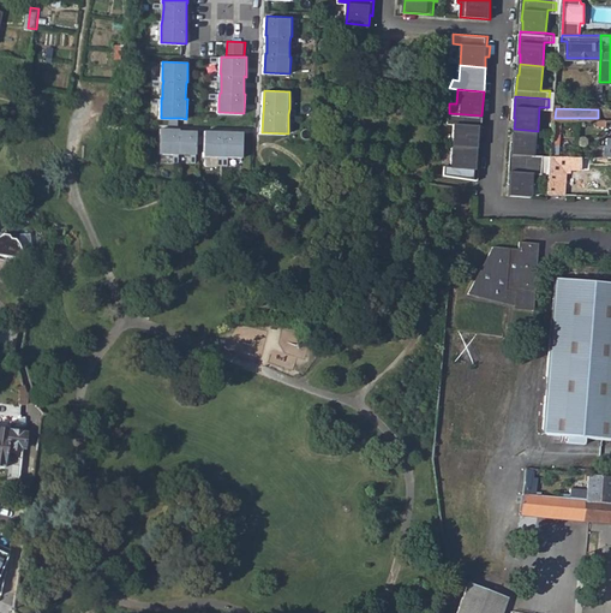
[(449,113),(448,123),(455,123),(453,144),(478,147),(479,136),(481,136),(484,115),(481,115),(449,113)]
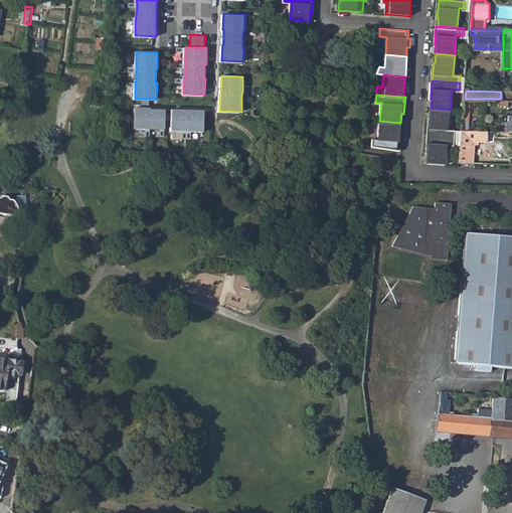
[(143,99),(142,108),(151,108),(152,99),(143,99)]
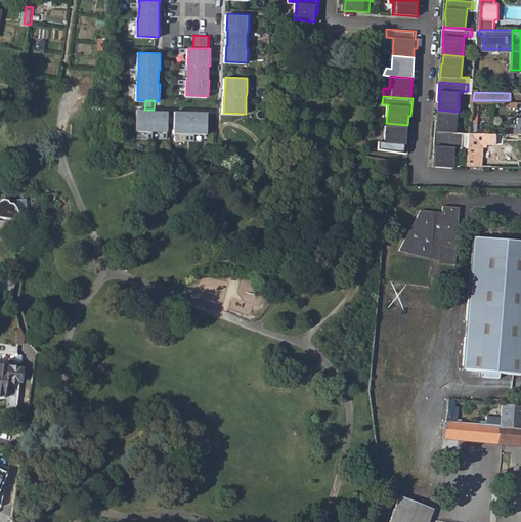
[(136,131),(148,131),(154,131),(154,130),(166,130),(170,130),(170,111),(156,111),(156,110),(154,110),(144,110),(136,110),(136,131)]
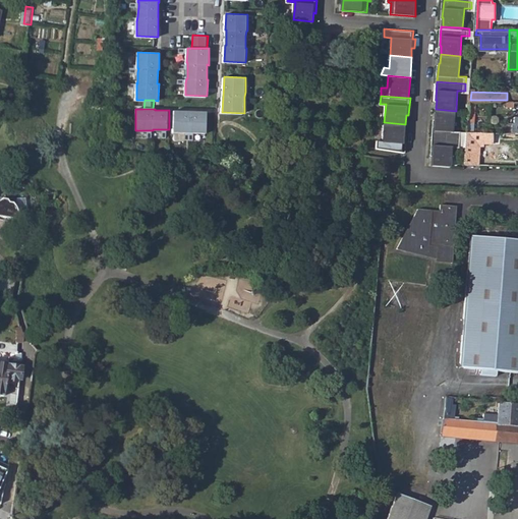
[(435,118),(433,136),(461,138),(462,131),(454,131),(456,111),(436,109),(436,118),(435,118)]
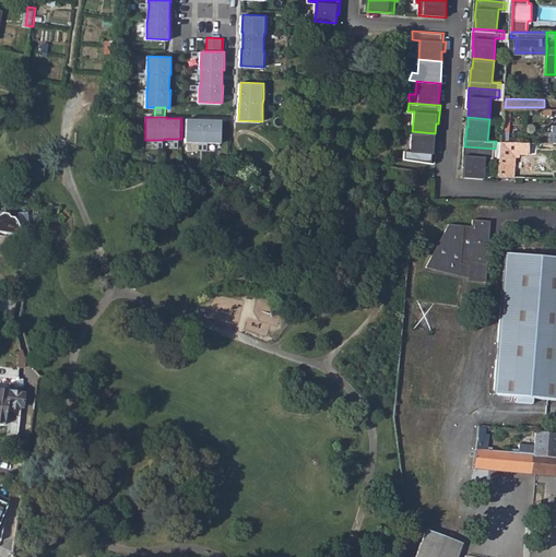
[(210,142),(222,143),(223,120),(187,119),(187,142),(200,142),(204,142),(210,142)]
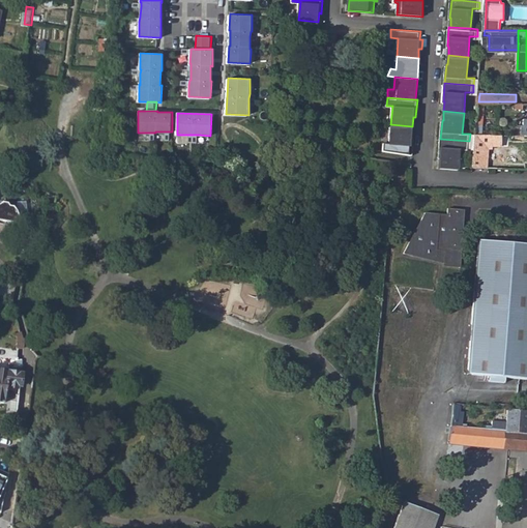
[(383,143),(382,150),(412,155),(414,136),(412,135),(412,126),(390,124),(389,144),(383,143)]
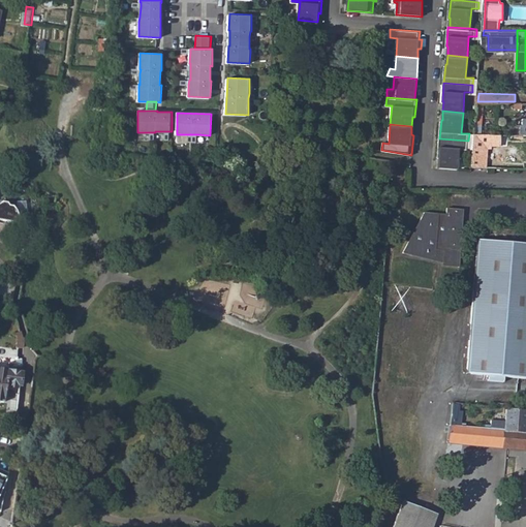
[(473,154),(472,164),(498,165),(498,161),(484,161),(486,133),(475,132),(474,134),(474,142),(473,148),(473,154)]
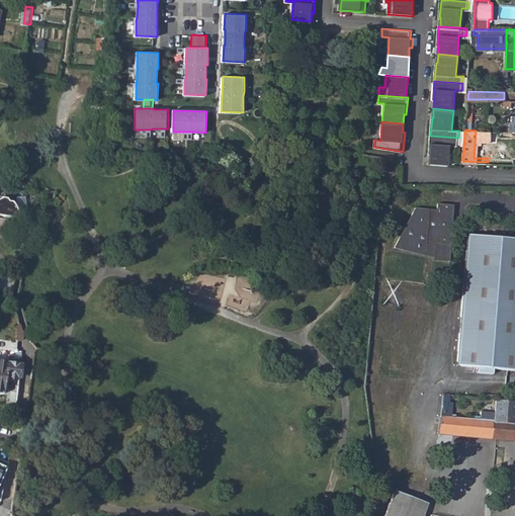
[(430,136),(429,153),(430,153),(429,163),(449,164),(450,144),(458,145),(458,138),(430,136)]
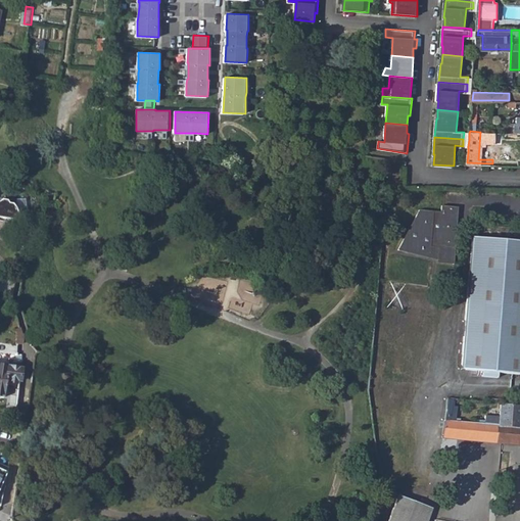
[(424,197),(404,239),(443,241),(443,248),(460,251),(464,194),(447,193),(446,199),(424,197)]
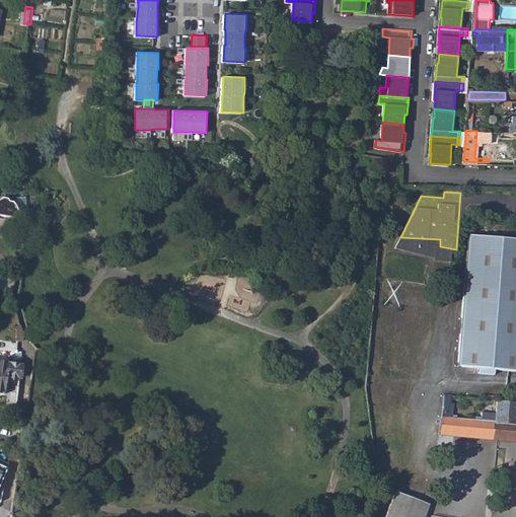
[(0,206),(0,213),(20,218),(20,213),(17,203),(12,203),(9,199),(4,199),(1,201),(0,206)]
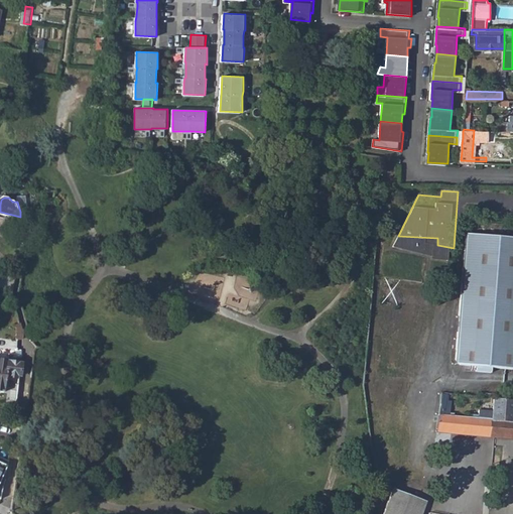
[(460,328),(458,356),(463,362),(479,363),(478,369),(495,370),(495,365),(512,366),(512,222),(471,219),(468,248),(469,248),(468,264),(466,264),(462,312),(463,312),(462,329),(460,328)]
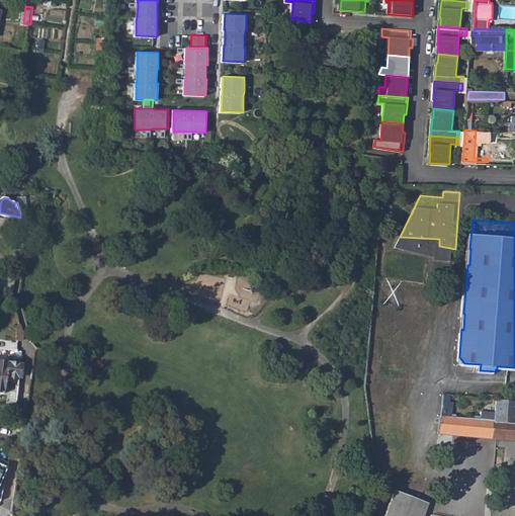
[(439,239),(400,237),(439,246),(439,239)]
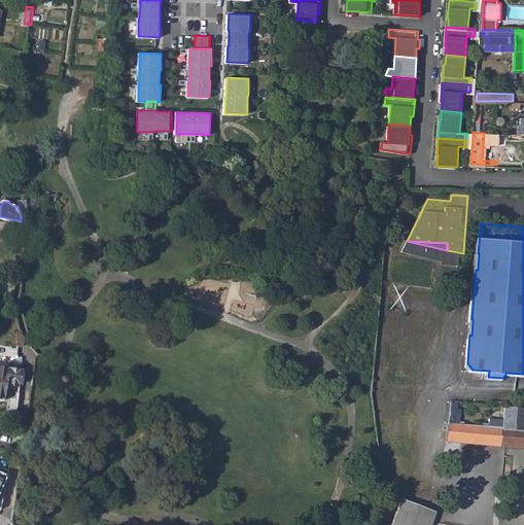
[(1,277),(0,280),(0,290),(15,294),(19,281),(1,277)]
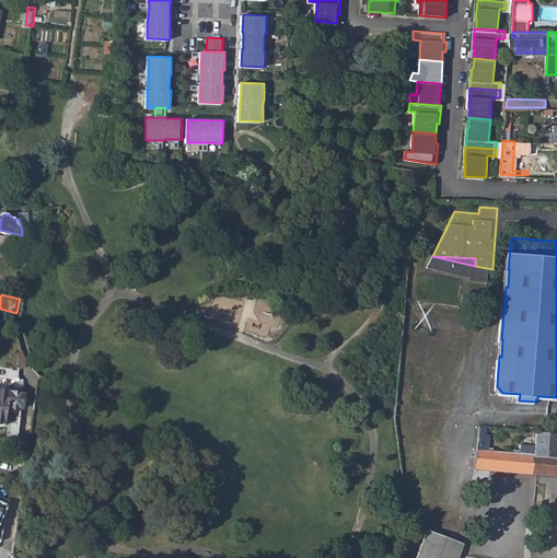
[(24,349),(18,351),(19,367),(26,367),(27,357),(24,349)]
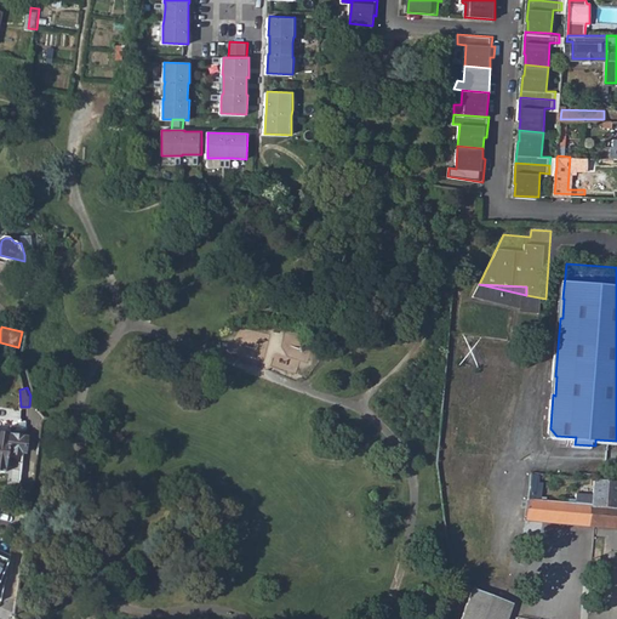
[(0,430),(0,470),(6,472),(11,449),(27,452),(29,419),(22,419),(22,426),(13,425),(12,433),(0,430)]
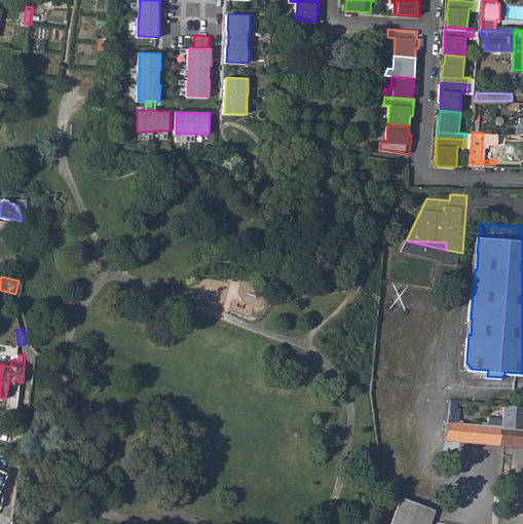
[(452,398),(449,421),(467,422),(468,409),(457,408),(458,399),(452,398)]
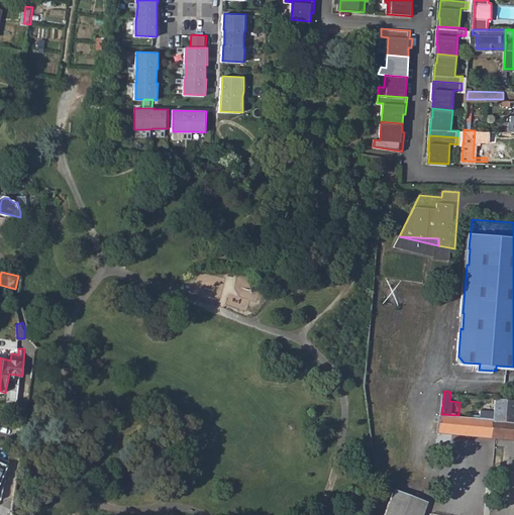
[(483,411),(482,417),(513,419),(513,397),(497,397),(496,409),(483,408),(483,411)]
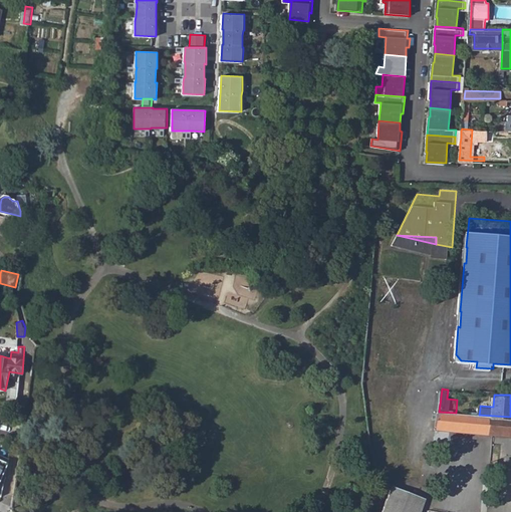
[(439,412),(436,428),(510,434),(510,416),(479,415),(471,414),(456,413),(439,412)]
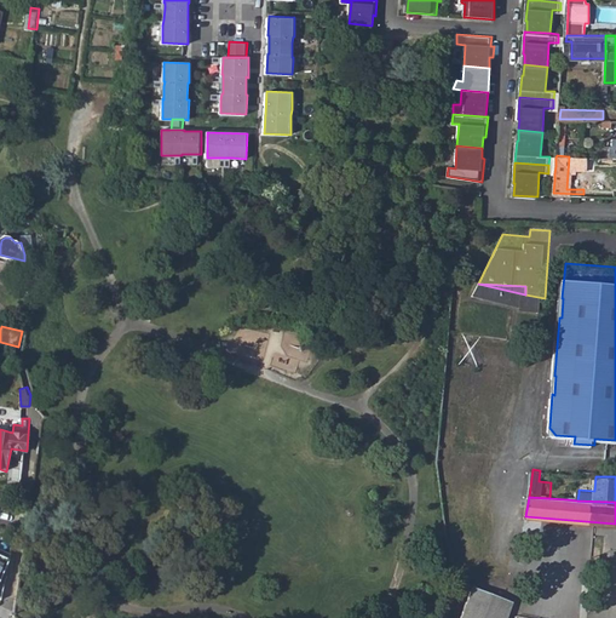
[(0,547),(0,604),(1,605),(13,553),(0,547)]
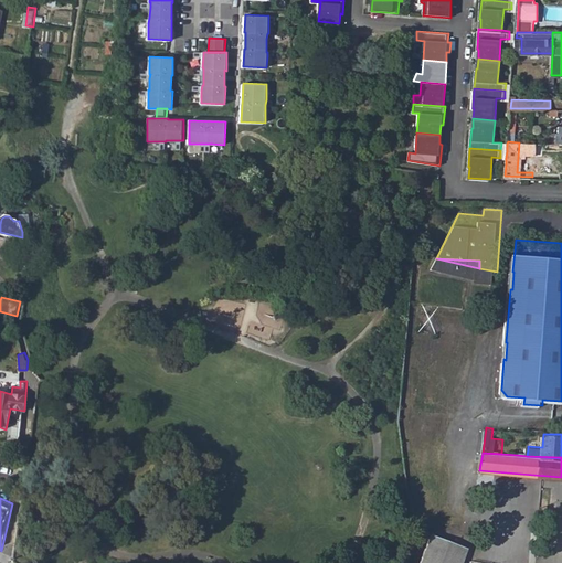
[(431,533),(419,562),(460,562),(467,549),(431,533)]
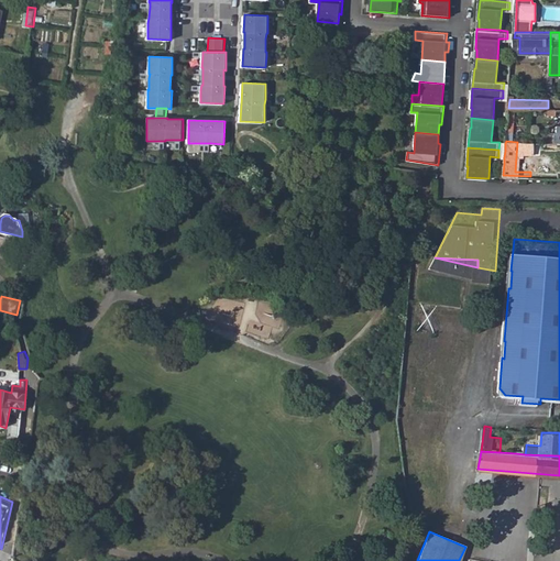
[(467,560),(471,549),(465,547),(459,560),(467,560)]
